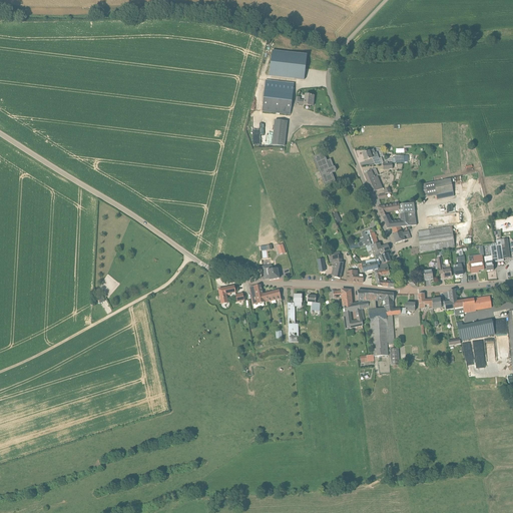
[(273,51),(270,76),(304,80),(307,55),(273,51)]
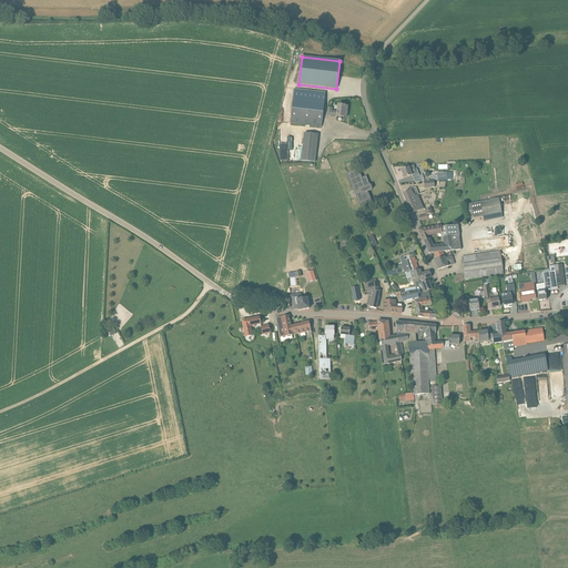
[(322,128),(325,93),(294,89),(290,123),(322,128)]
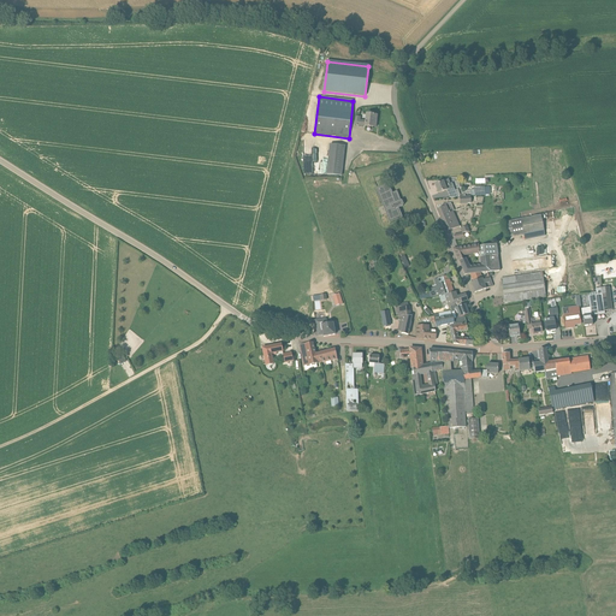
[(375,128),(377,116),(367,114),(366,122),(360,120),(360,118),(356,117),(355,125),(375,128)]
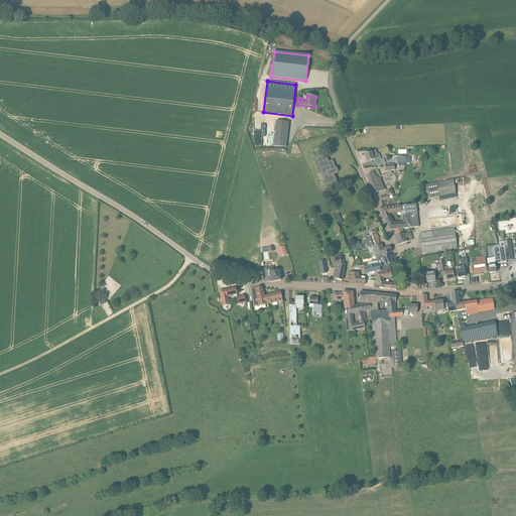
[(286,147),(289,122),(276,121),(273,146),(286,147)]
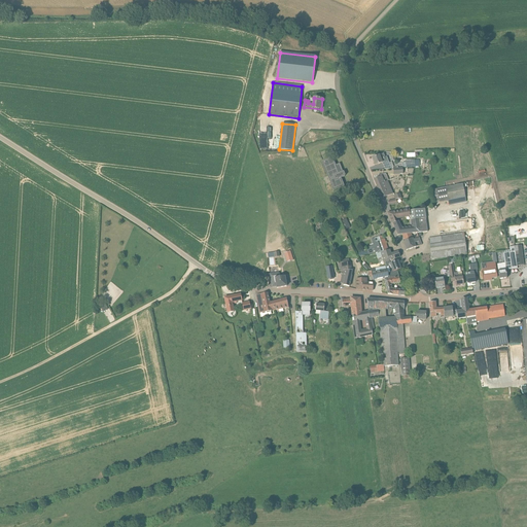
[(384,153),(372,159),(375,166),(382,163),(385,170),(391,169),(387,157),(385,157),(384,153)]
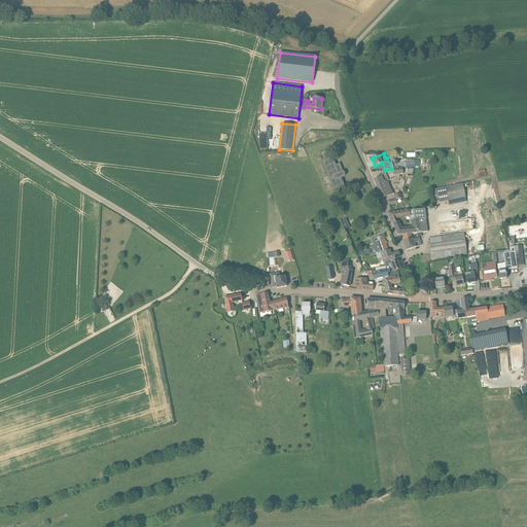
[(336,166),(332,156),(322,161),(328,177),(324,178),(326,185),(331,183),(334,190),(344,186),(341,178),(345,177),(345,176),(344,172),(343,172),(340,164),(336,166)]
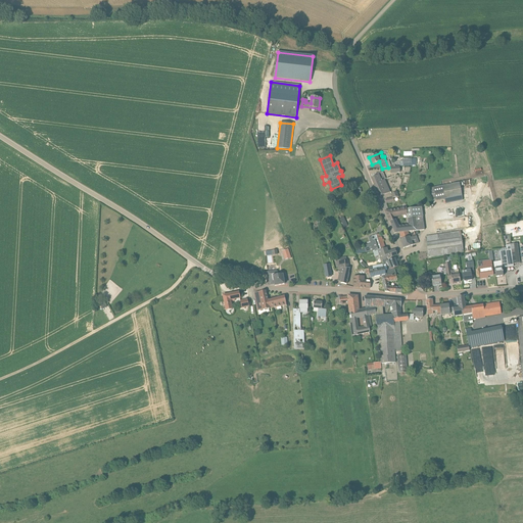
[(371,179),(374,184),(381,182),(384,180),(382,177),(380,178),(379,175),(377,176),(371,179)]
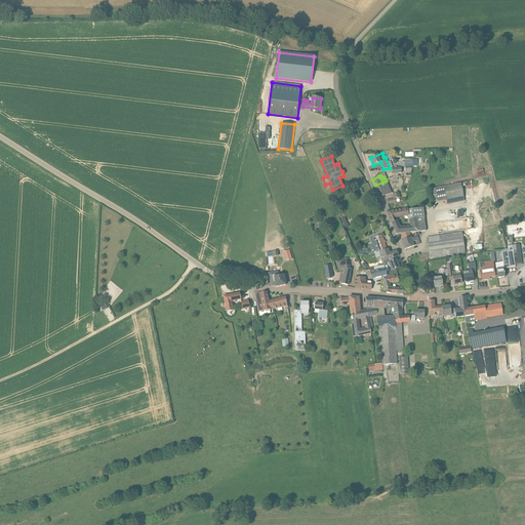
[(382,183),(375,185),(380,197),(392,193),(387,180),(386,180),(382,183)]
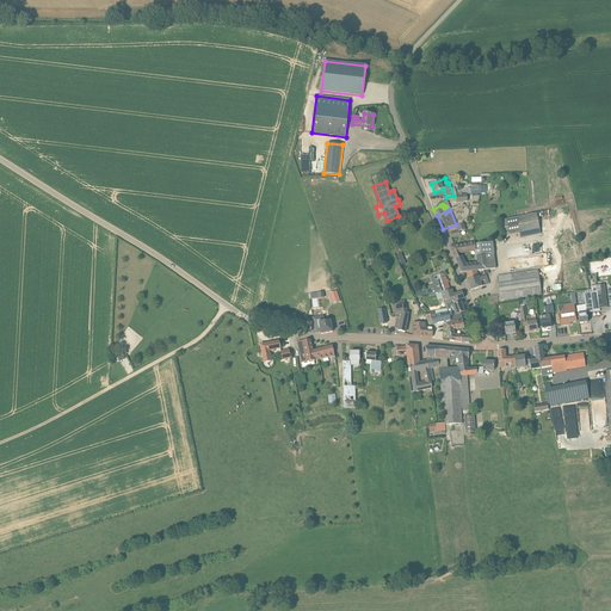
[(520,238),(541,234),(537,214),(507,220),(510,234),(519,233),(520,238)]
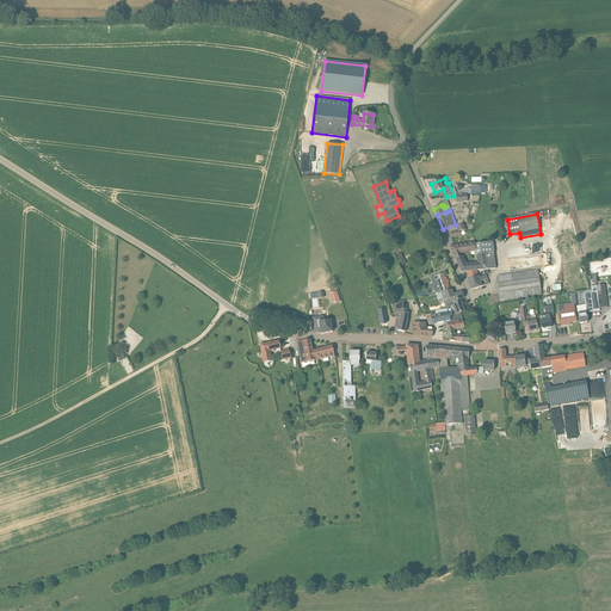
[(460,253),(476,251),(475,242),(450,247),(456,259),(461,258),(460,253)]
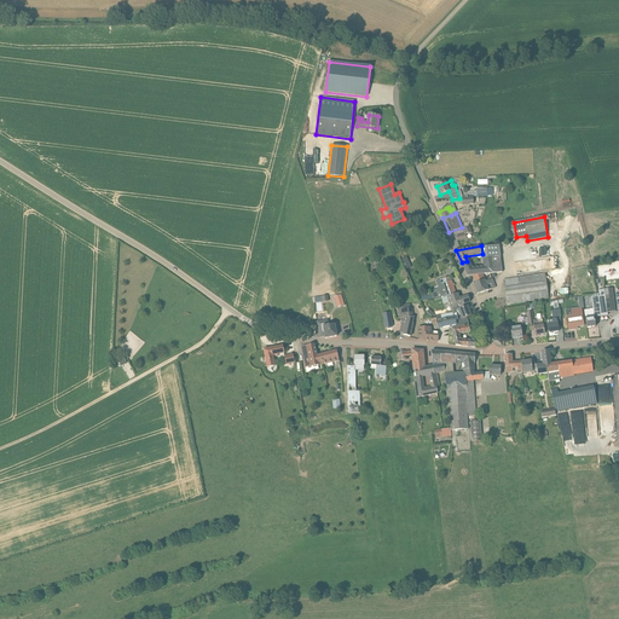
[(541,271),(559,268),(557,256),(539,259),(541,271)]
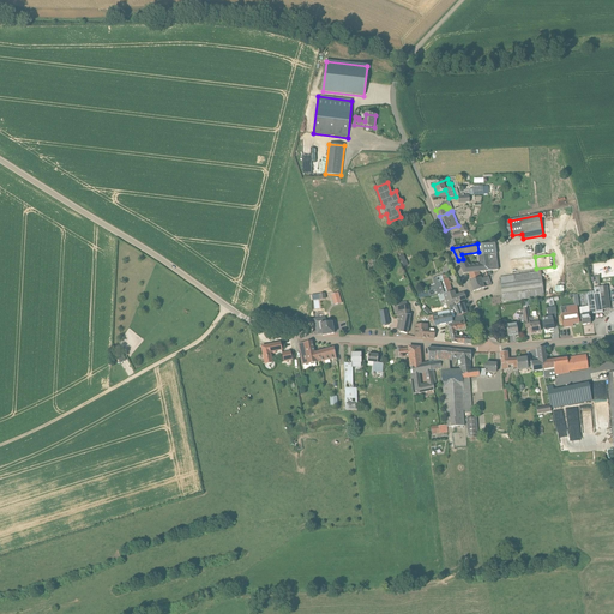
[(404,256),(399,258),(404,268),(409,265),(404,256)]
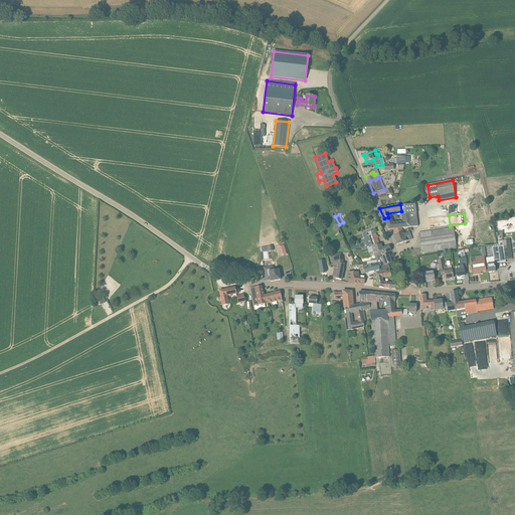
[(404,228),(410,227),(409,215),(402,216),(403,222),(404,228)]
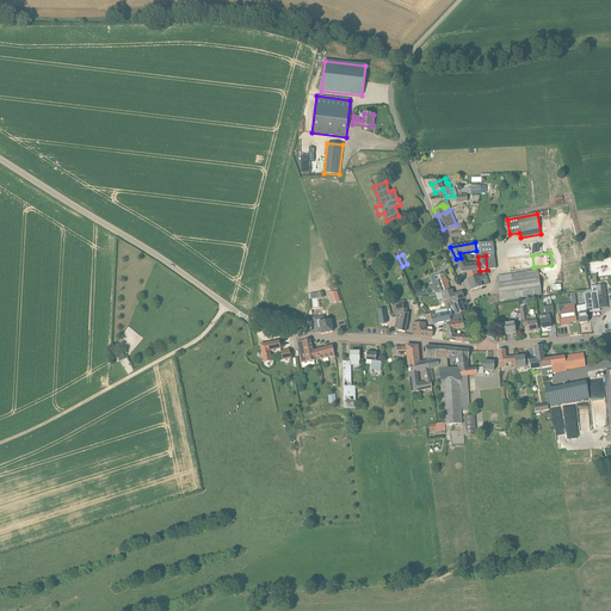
[(461,258),(456,259),(458,266),(461,266),(461,273),(464,272),(467,272),(476,271),(480,271),(479,264),(467,265),(462,257),(461,258)]
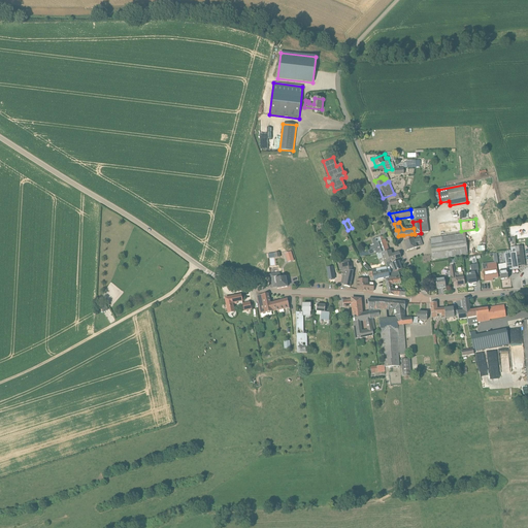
[(432,260),(468,255),(465,234),(429,239),(432,260)]
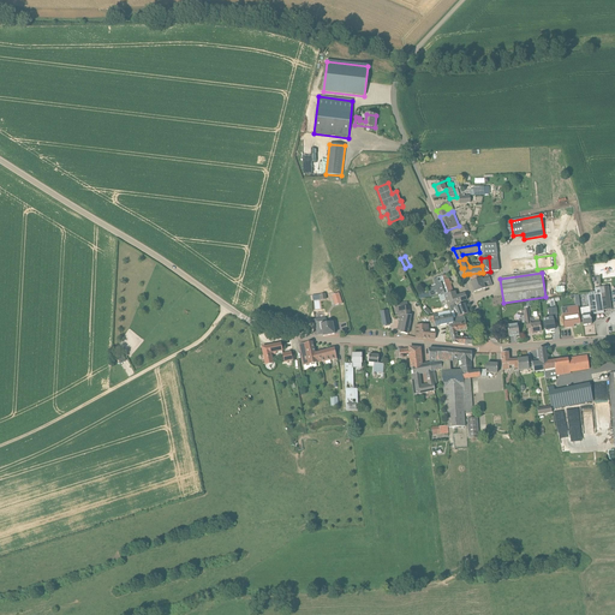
[(482,280),(482,279),(472,282),(471,282),(475,292),(485,288),(484,285),(487,284),(488,287),(493,286),(489,278),(482,280)]
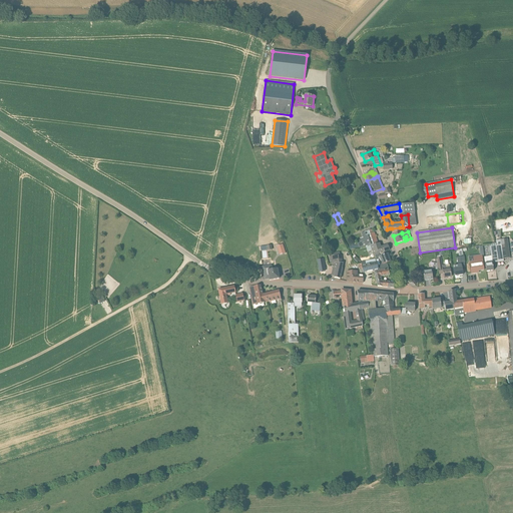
[(374,233),(363,236),(364,241),(358,243),(358,244),(359,247),(359,248),(366,246),(366,247),(372,246),(378,243),(374,233)]
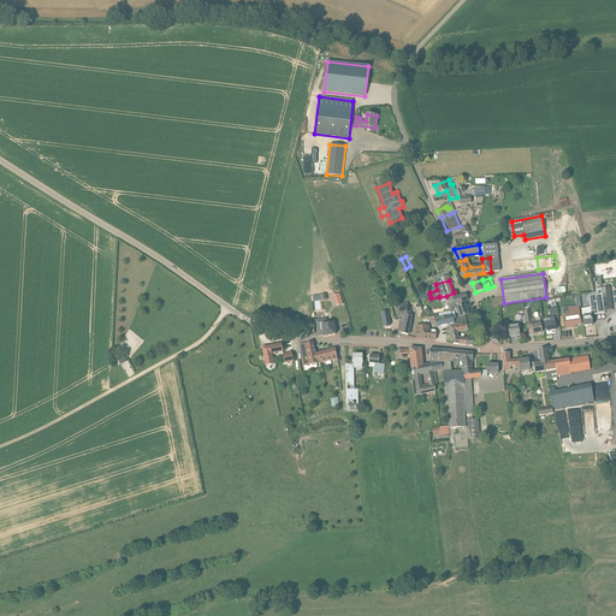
[(602,288),(596,289),(596,292),(597,295),(602,294),(604,311),(604,312),(612,311),(609,286),(602,288)]
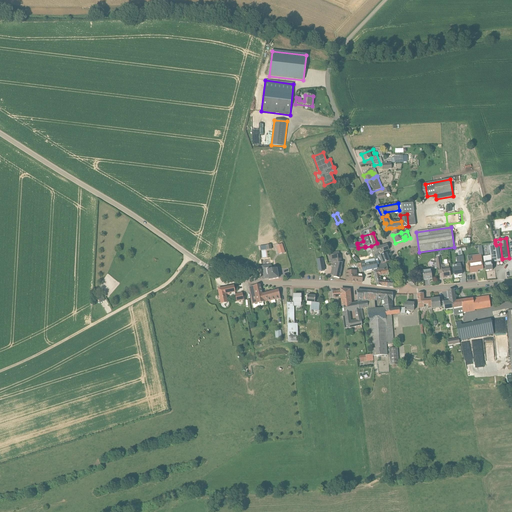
[(374,255),(387,250),(389,250),(387,245),(380,247),(378,243),(377,243),(371,246),(374,255)]
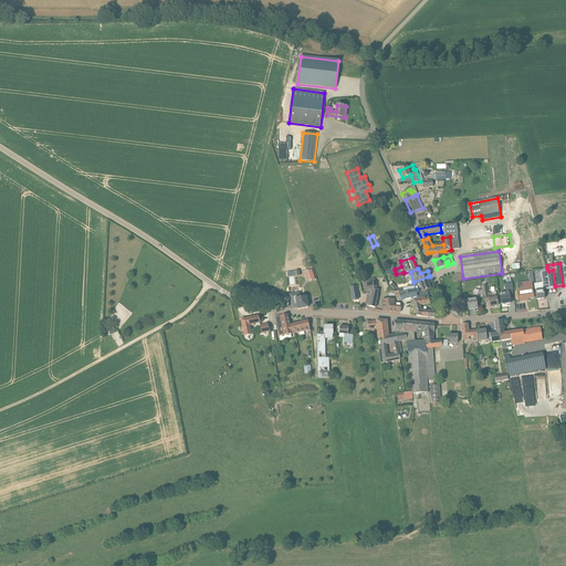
[(306,275),(310,274),(312,281),(315,280),(312,270),(305,272),(306,275)]
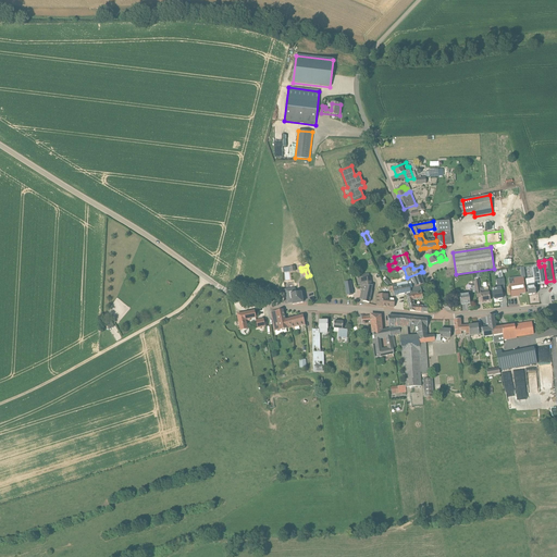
[(539,267),(532,268),(533,279),(534,279),(535,285),(544,284),(546,284),(546,282),(546,281),(544,265),(540,267),(539,267)]
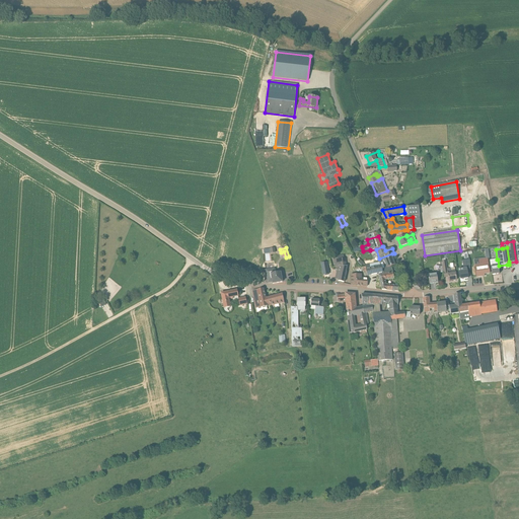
[(337,268),(346,267),(345,258),(344,255),(335,256),(337,268)]
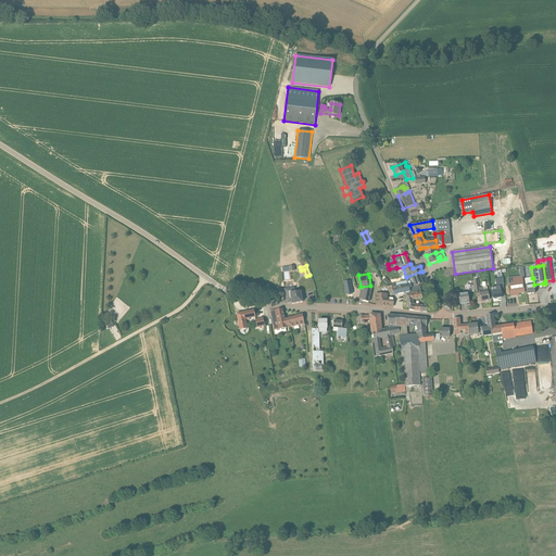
[(411,275),(406,277),(407,282),(409,282),(413,281),(415,287),(418,286),(418,285),(422,283),(420,276),(412,278),(411,275)]
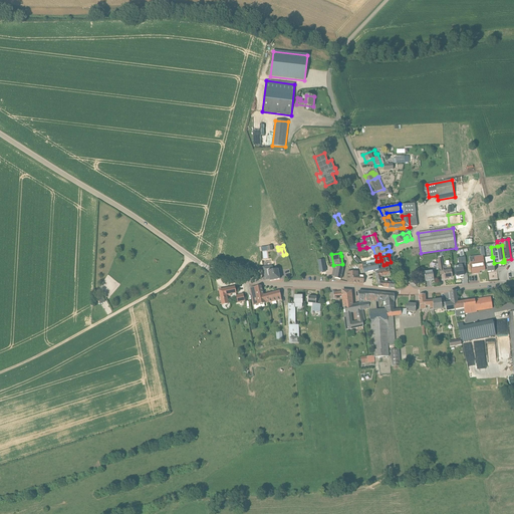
[(456,277),(464,276),(463,269),(466,268),(464,256),(462,257),(462,258),(461,258),(462,265),(455,267),(455,269),(456,277)]
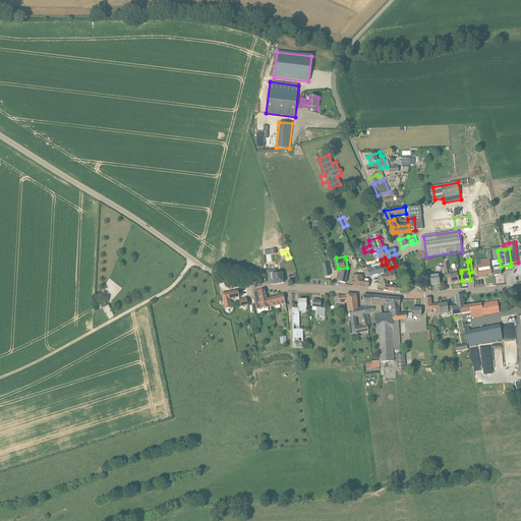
[(478,278),(484,278),(483,276),(485,276),(491,275),(489,259),(480,261),(476,262),(477,267),(478,278)]
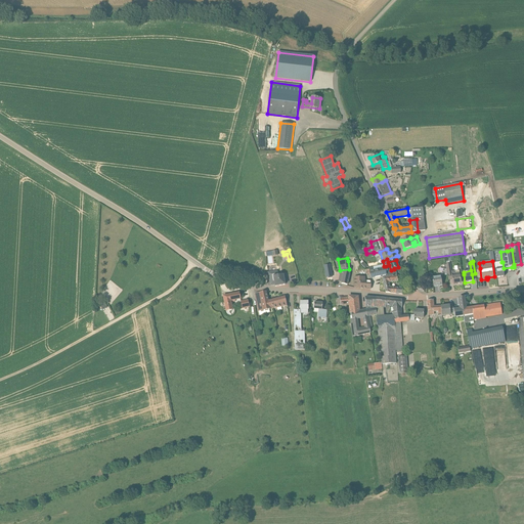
[(494,263),(496,277),(505,276),(504,268),(503,262),(501,262),(494,263)]
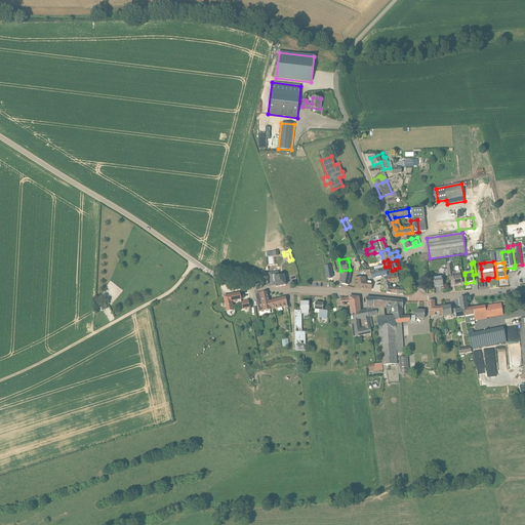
[(329,265),(325,266),(327,279),(333,278),(332,271),(330,272),(329,265)]
